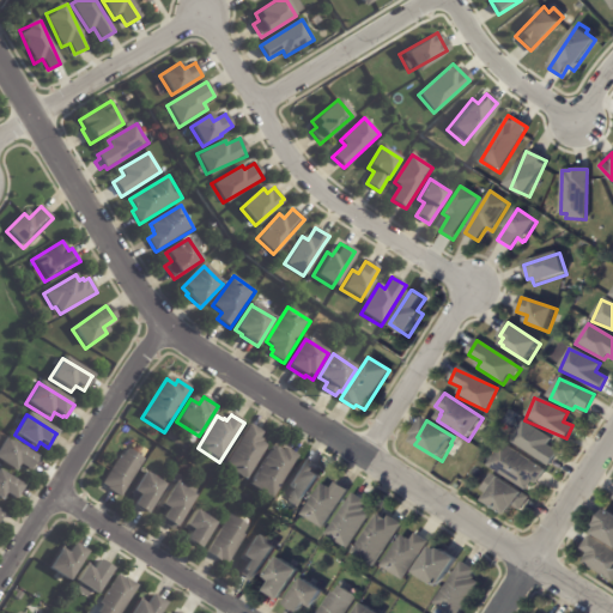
[(557,451),(546,445),(550,438),(521,422),(509,442),(548,466),(557,451)]
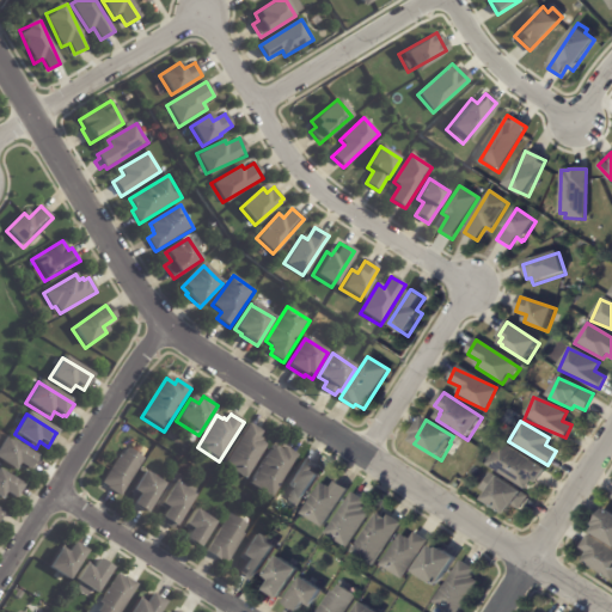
[(250,426),(262,434),(258,439),(262,441),(261,442),(267,447),(244,482),(222,467),(249,426),(250,426)]
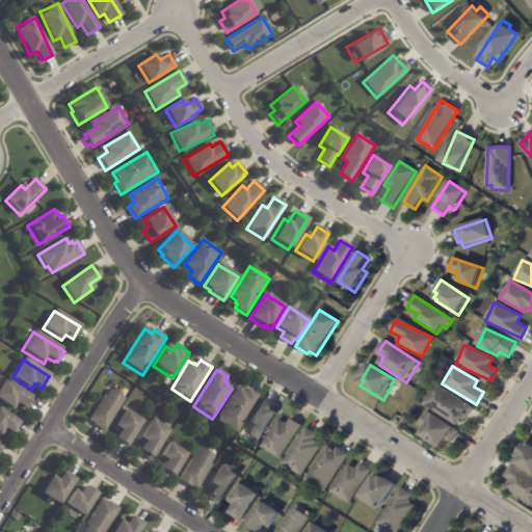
[(163,373),(168,377),(164,383),(158,379),(163,373)]
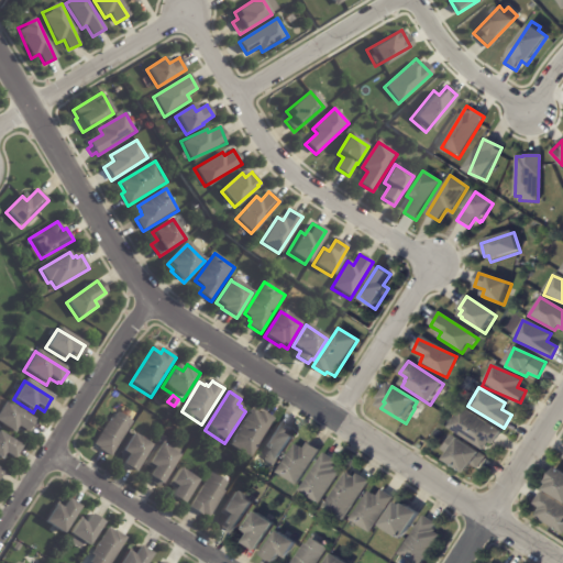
[(4,403),(36,422),(29,434),(25,432),(25,433),(19,429),(14,435),(0,426),(0,408),(3,403),(4,403)]
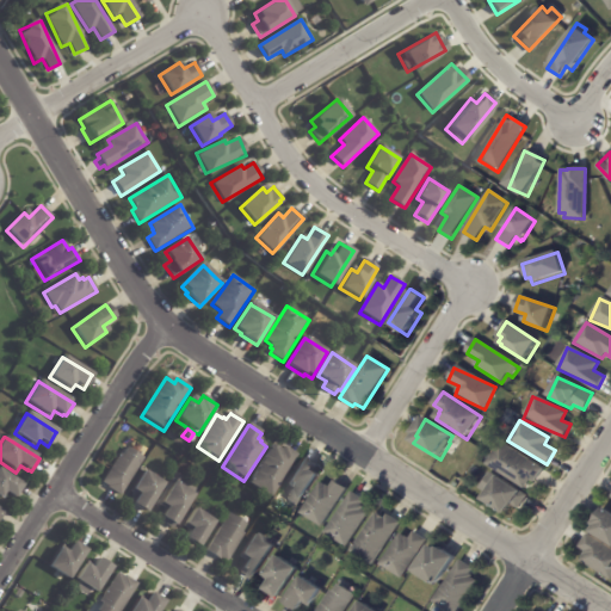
[(544,471),(536,485),(532,482),(528,491),(488,467),(503,444),(544,470),(544,471)]
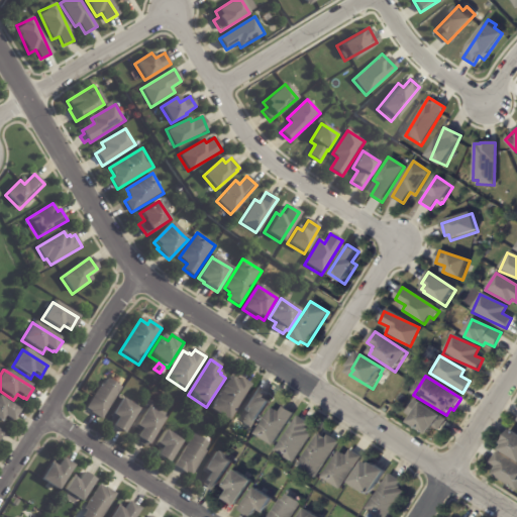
[(231,378),(238,382),(240,378),(251,385),(229,423),(209,411),(230,377),(231,378)]
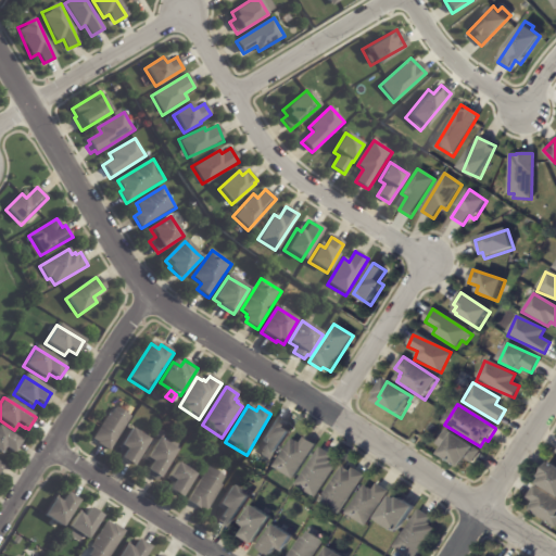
[(122,412),(130,418),(109,453),(97,445),(98,443),(92,440),(109,414),(112,416),(116,408),(122,412)]
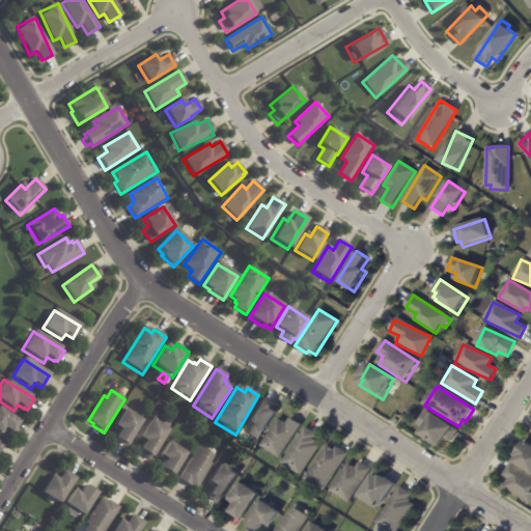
[(262,400),(277,409),(275,411),(280,414),(263,442),(248,432),(252,426),(247,423),(262,399),(262,400)]
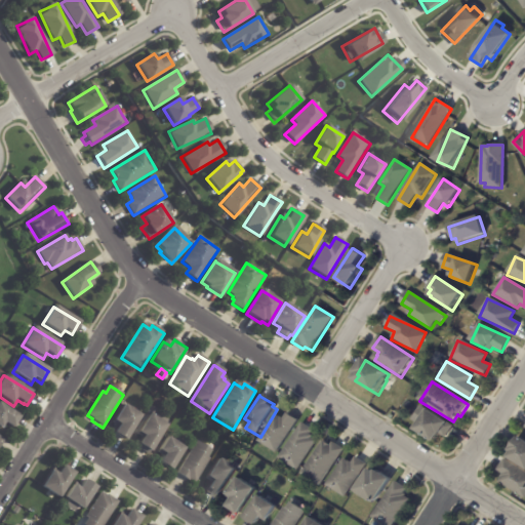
[(0,405),(19,418),(12,430),(5,426),(2,432),(0,430),(0,405)]
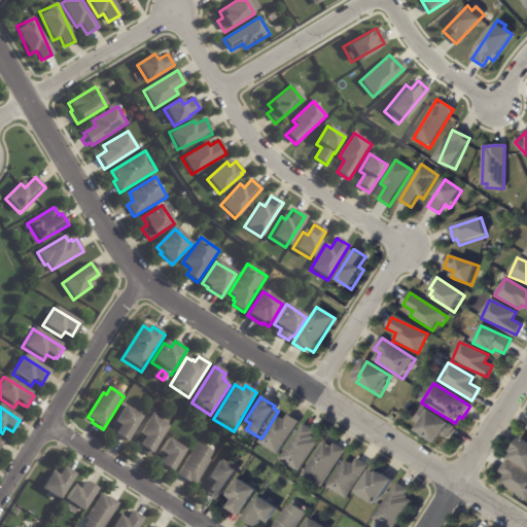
[(131,412),(142,418),(126,444),(114,435),(118,428),(113,425),(125,407),(131,412)]
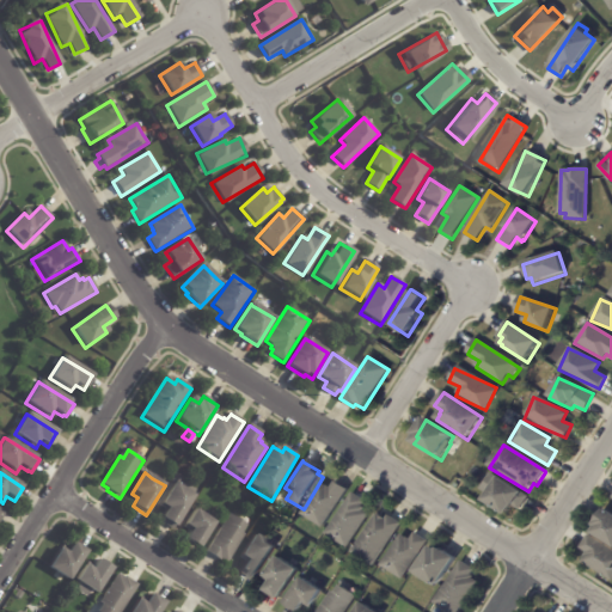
[(527,497),(520,510),(515,507),(508,516),(485,502),(500,478),(528,497),(527,497)]
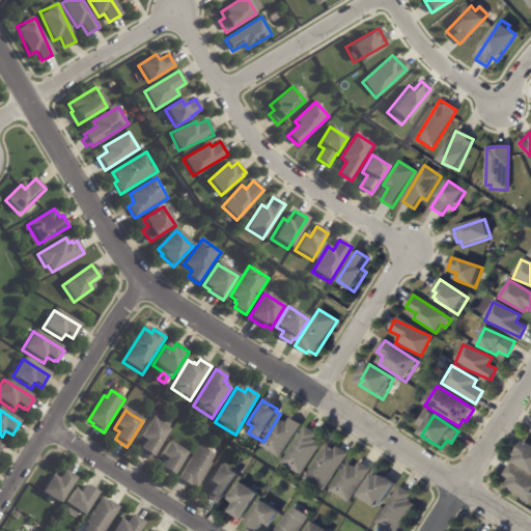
[(295,419),(304,425),(284,460),(263,449),(281,420),(289,424),(292,418),(295,419)]
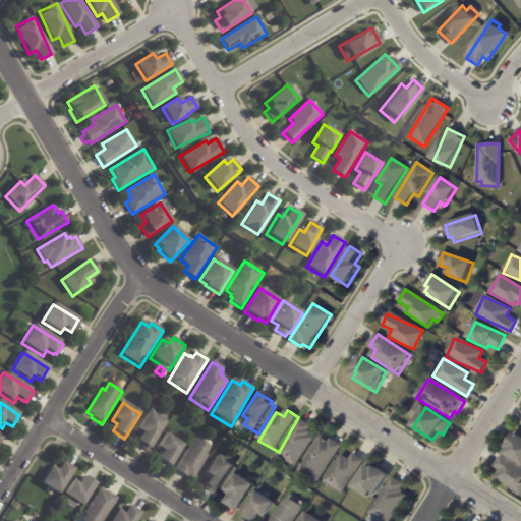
[(157,417),(166,423),(147,453),(135,446),(141,436),(136,432),(149,412),(157,417)]
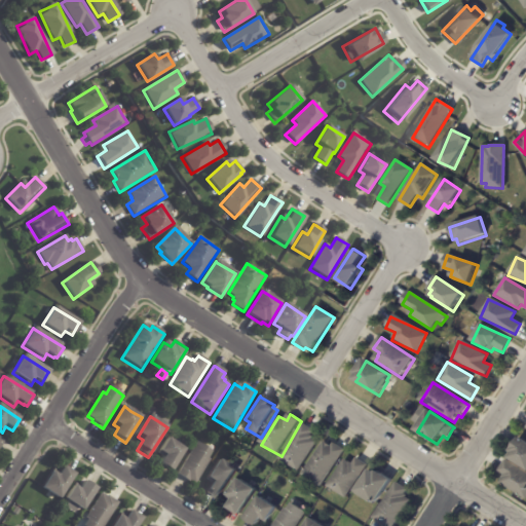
[(307,425),(317,431),(314,437),(317,438),(315,440),(321,443),(303,473),(284,460),(305,424),(307,425)]
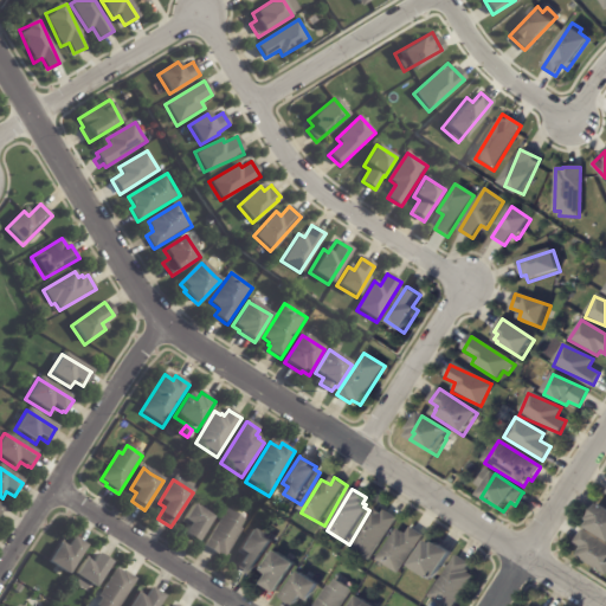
[(197,507),(214,519),(198,545),(185,536),(191,526),(184,522),(194,505),(197,507)]
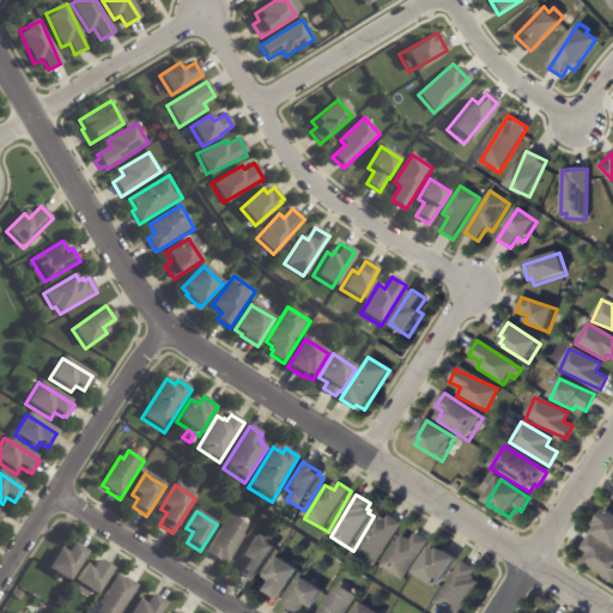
[(612,546),(595,535),(599,529),(596,528),(607,511),(612,515),(612,546)]
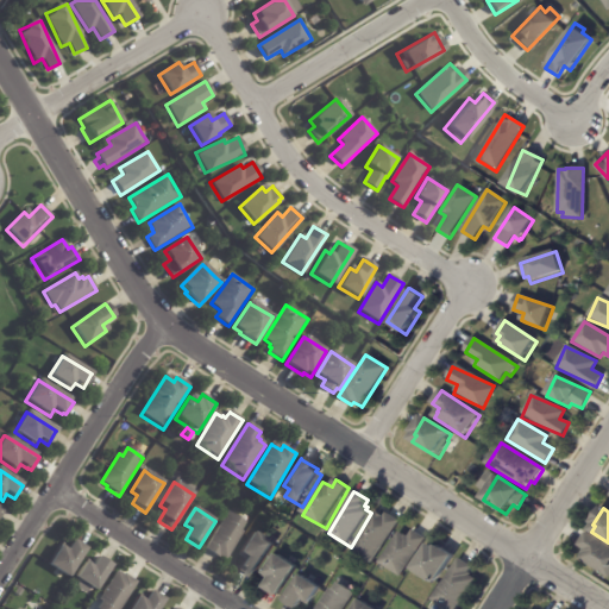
[(380,512),(382,514),(382,515),(387,518),(389,514),(403,522),(376,565),(353,552),(378,512),(380,512)]
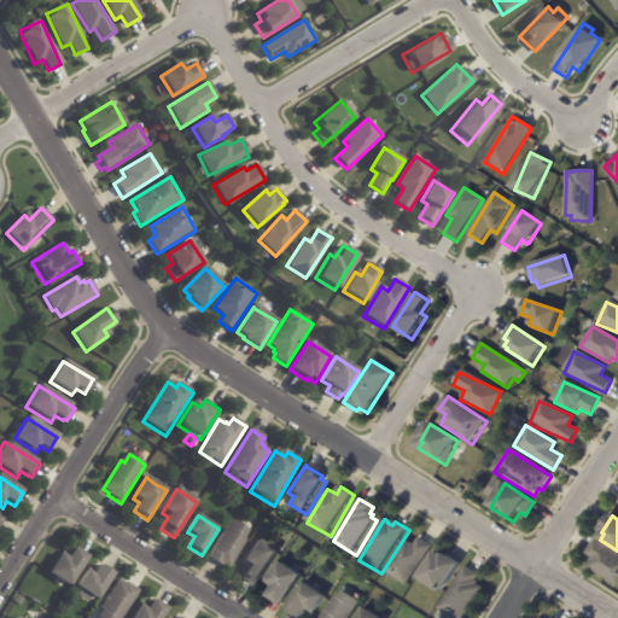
[(243,526),(250,531),(245,538),(249,541),(229,570),(222,566),(222,567),(208,559),(233,520),(243,526)]
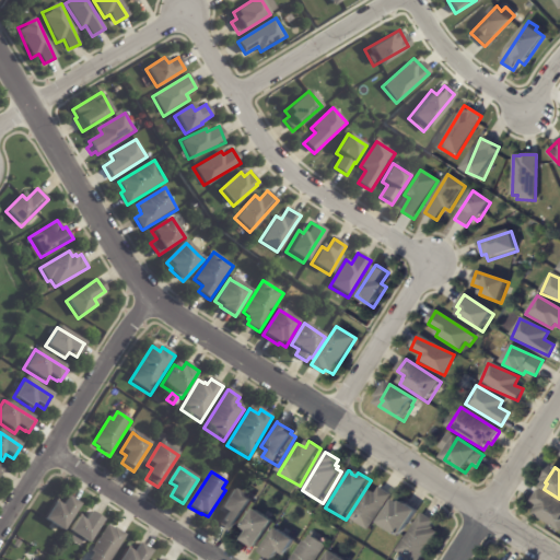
[(384,489),(395,496),(372,532),(351,520),(370,490),(375,493),(375,492),(378,494),(383,488),(384,489)]
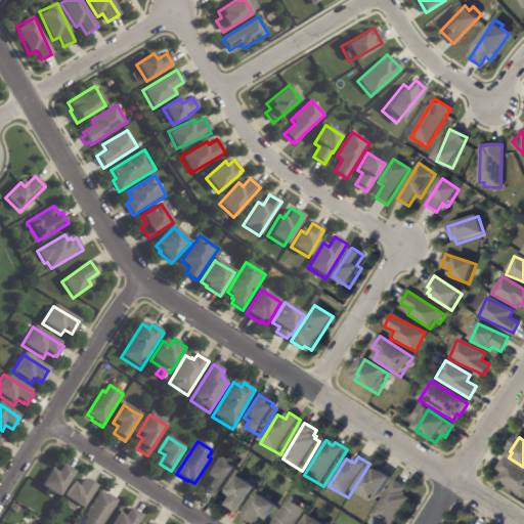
[(229,466),(235,470),(217,499),(205,492),(212,481),(207,477),(219,459),(229,466)]
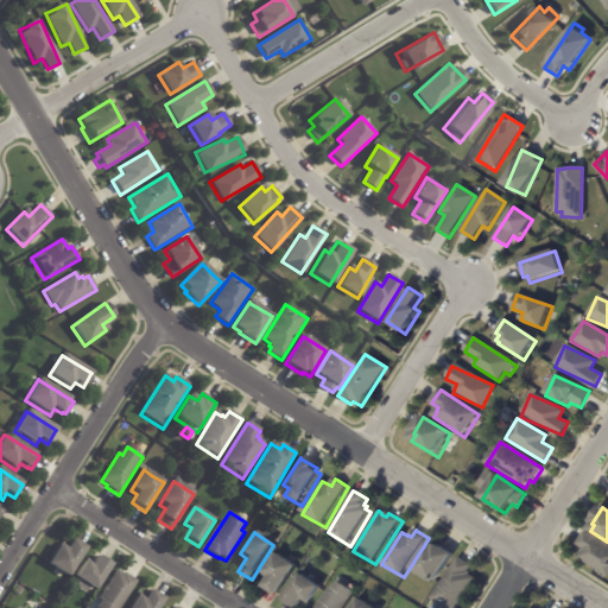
[(583,551),(584,551),(577,546),(586,532),(607,546),(607,578),(578,561),(582,555),(582,553),(583,551)]
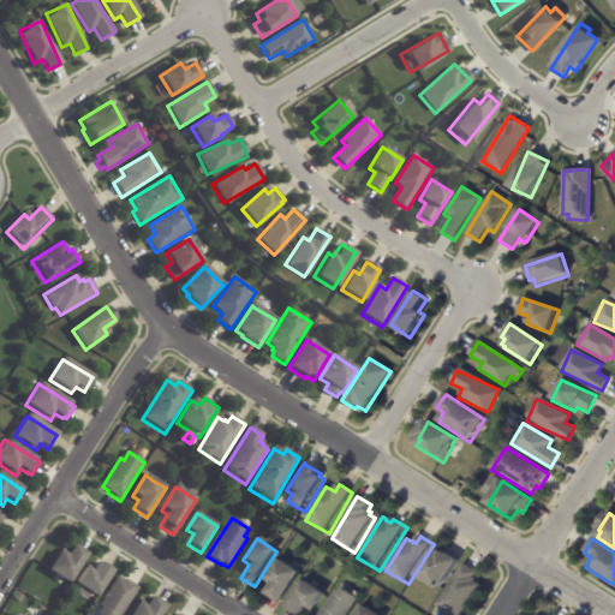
[(75,548),(87,556),(67,586),(47,573),(60,553),(66,557),(73,547),(75,548)]
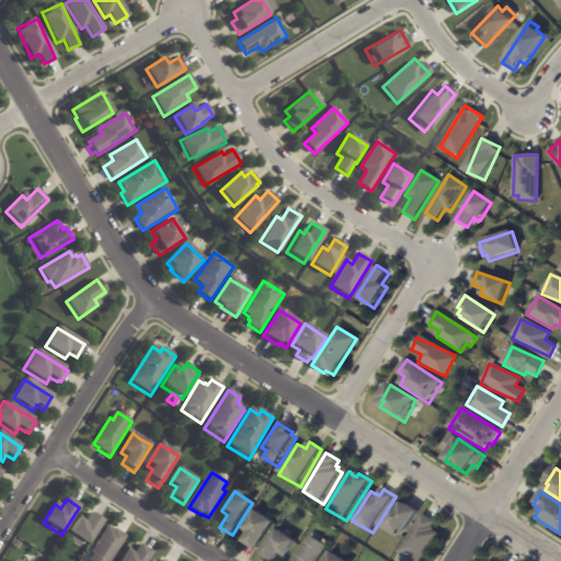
[(409,505),(421,514),(404,540),(398,536),(398,537),(382,527),(398,502),(404,506),(405,504),(409,505)]
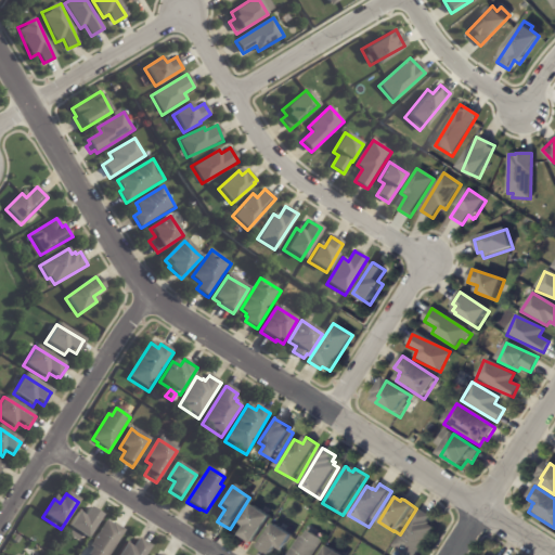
[(260,512),(272,519),(254,546),(241,538),(247,529),(241,525),(253,506),(260,512)]
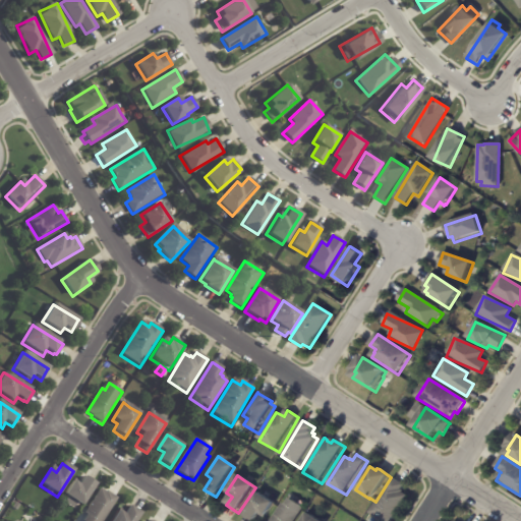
[(84,478),(95,485),(80,508),(75,505),(72,510),(63,504),(66,499),(63,497),(72,482),(77,485),(82,477),(84,478)]
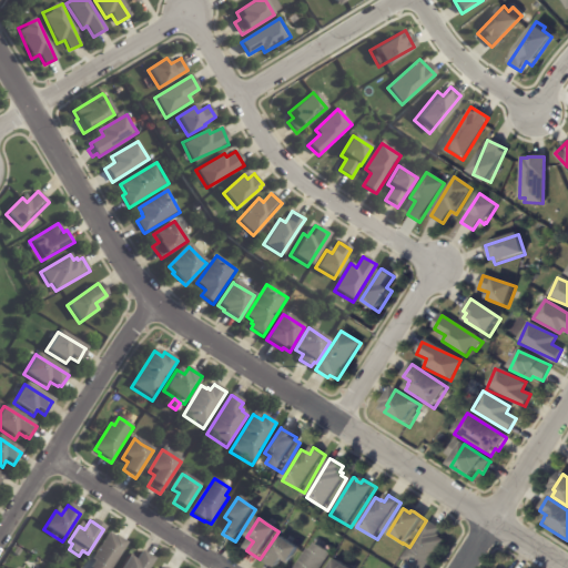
[(430,523),(443,529),(439,535),(442,536),(440,538),(446,541),(428,567),(415,567),(405,561),(429,521),(430,523)]
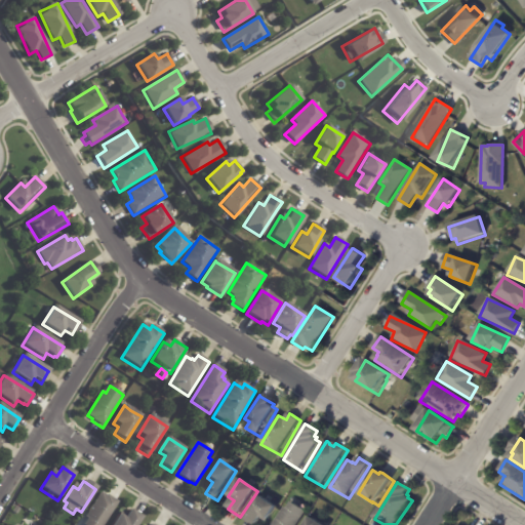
[(108,496),(119,502),(104,524),(83,524),(87,520),(84,518),(101,492),(106,496),(107,495),(108,496)]
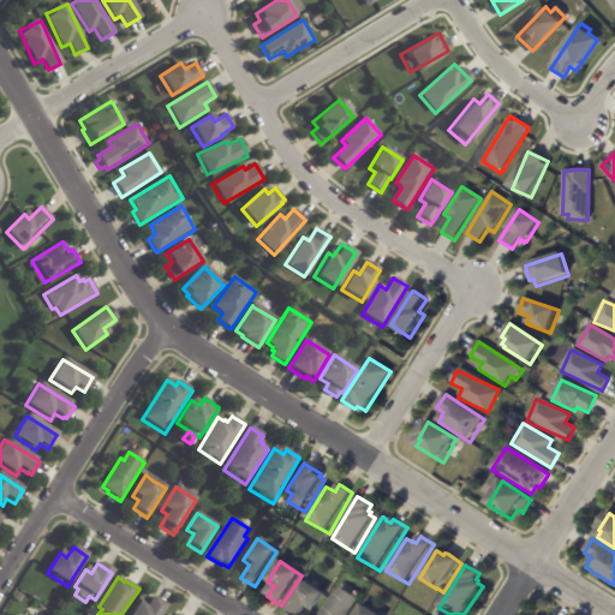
[(309,585),(326,596),(314,614),(308,610),(304,614),(296,614),(288,609),(305,583),(309,585)]
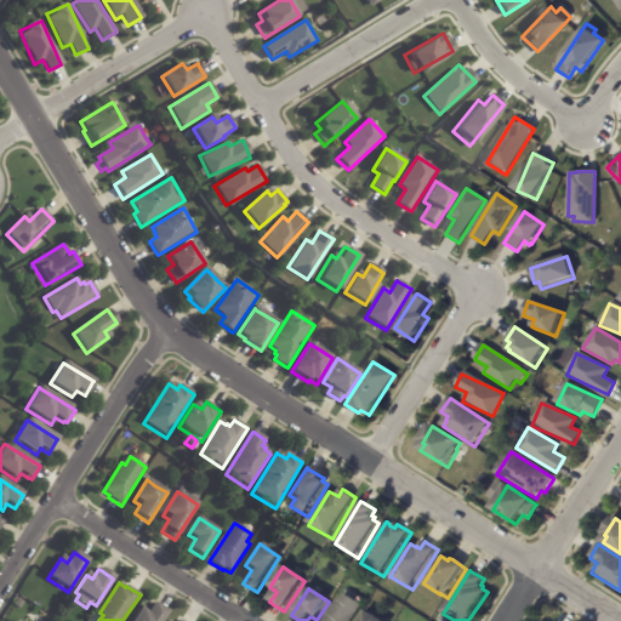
[(349,597),(363,605),(352,620),(324,620),(337,600),(341,603),(346,594),(349,597)]
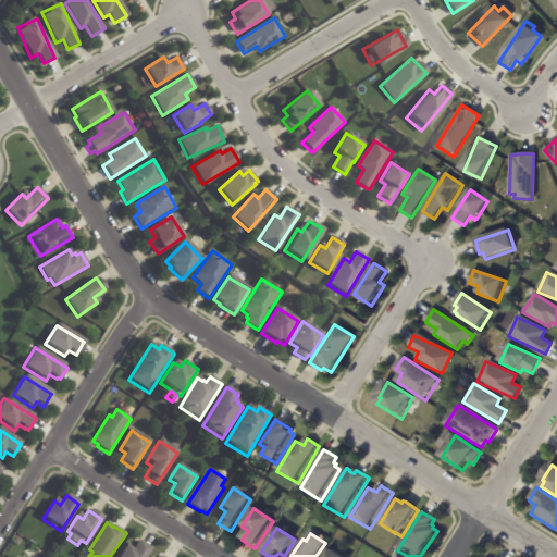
[(138,543),(150,551),(146,556),(120,556),(126,547),(132,552),(138,542),(138,543)]
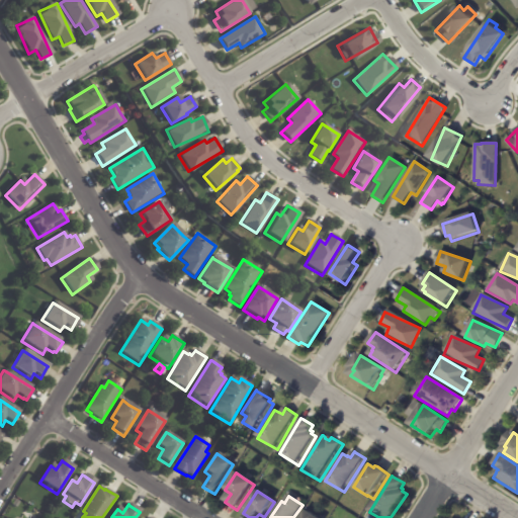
All buildings are outlined.
